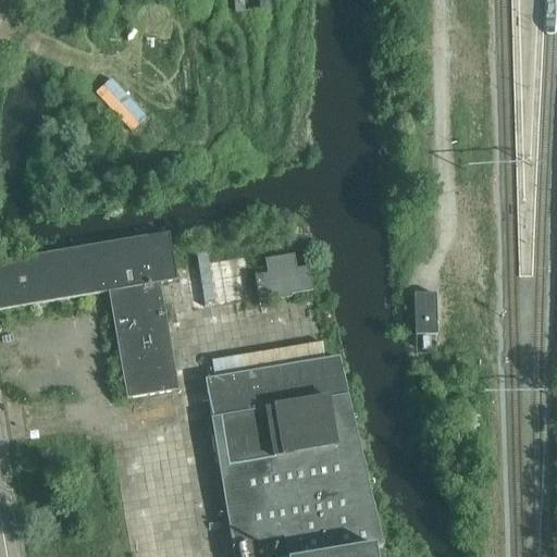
[(273,0),(237,0),(238,15),(275,13),(273,0)]
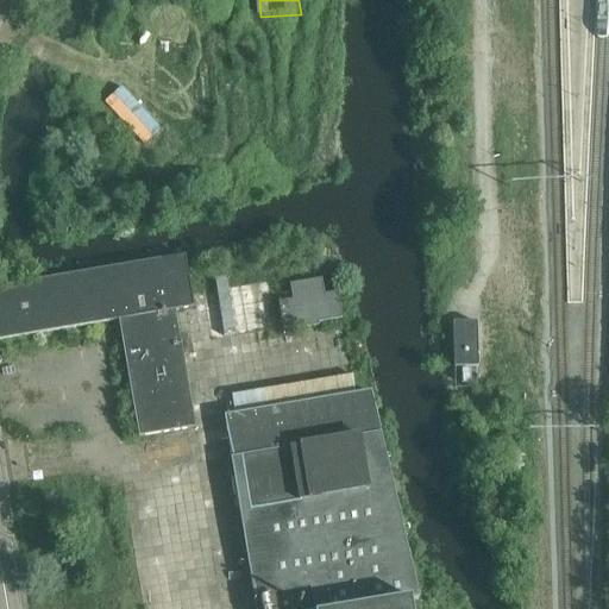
[(209,331),(274,330),(271,271),(207,274),(209,331)]
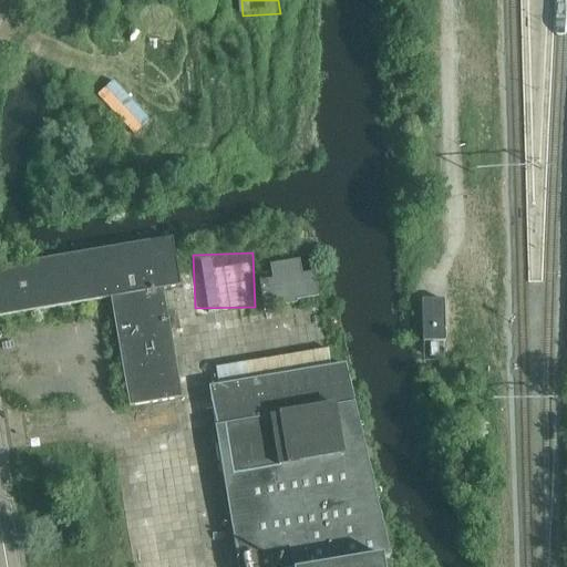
[(272,278),(261,279),(264,303),(320,298),(317,270),(303,272),(301,259),(270,263),(272,278)]
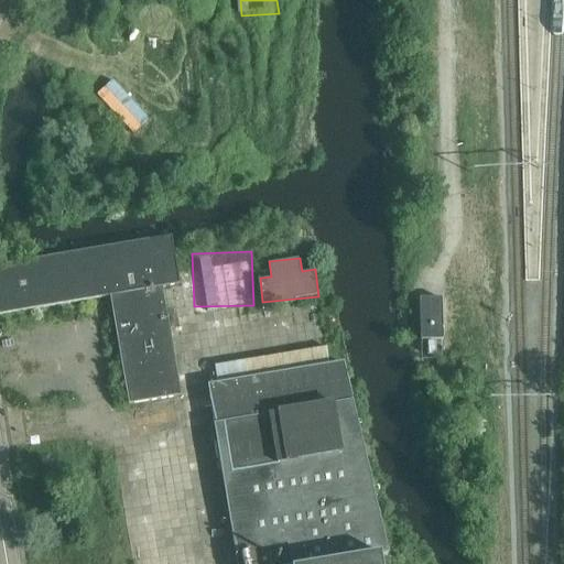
[(419,297),(421,340),(443,339),(442,296),(419,297)]
